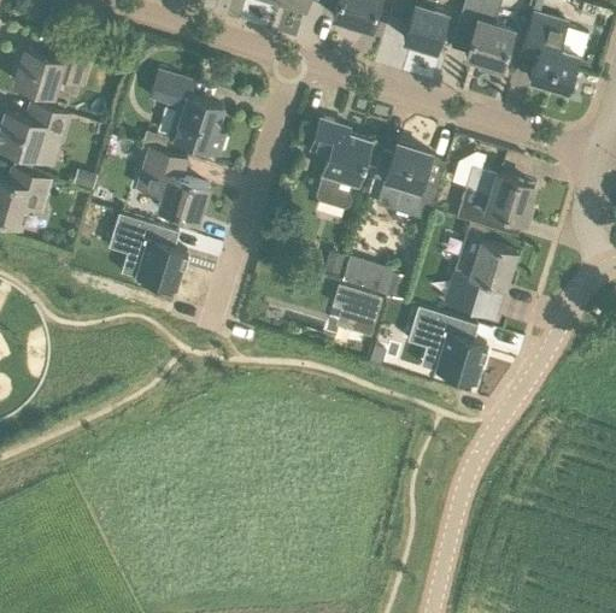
[(276,0),(276,1),(304,10),(306,0),(276,0)]
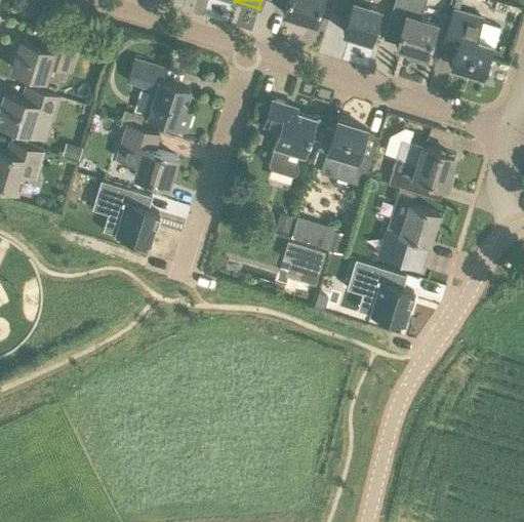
[(286,0),(282,15),(314,25),(321,0),(286,0)]
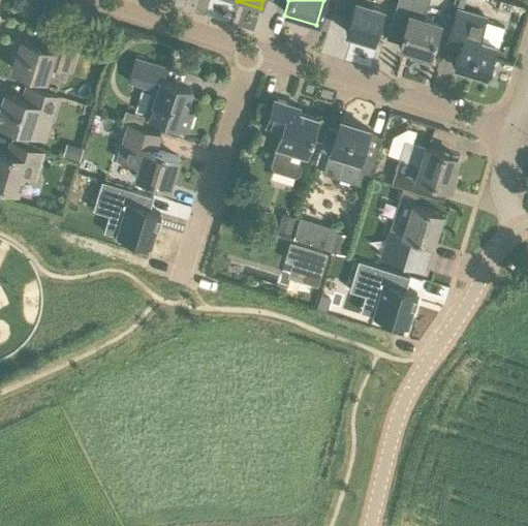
[(372,42),(378,23),(382,9),(371,5),(372,0),(336,0),(334,11),(335,11),(337,5),(352,10),(344,34),(372,42)]
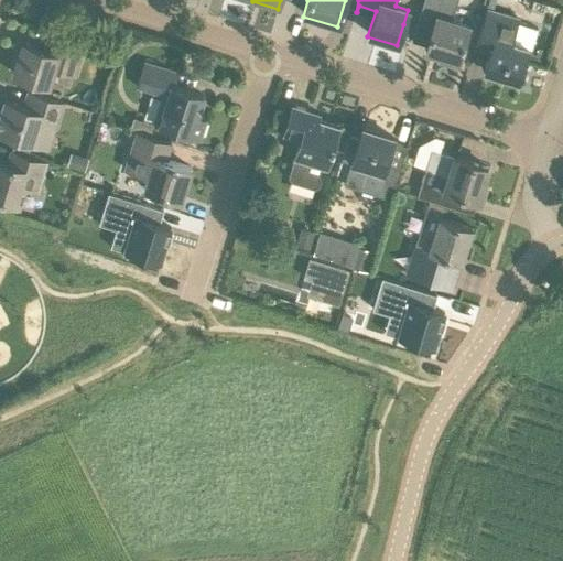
[(456,64),(468,25),(451,20),(457,0),(424,0),(418,23),(432,28),(424,52),(437,56),(437,58),(456,64)]
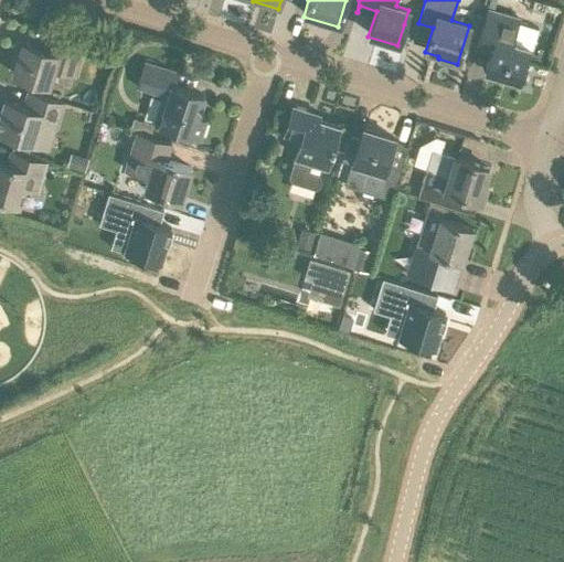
[(528,50),(511,45),(519,19),(488,10),(474,54),(476,54),(480,40),(493,43),(483,73),(518,83),(528,50)]
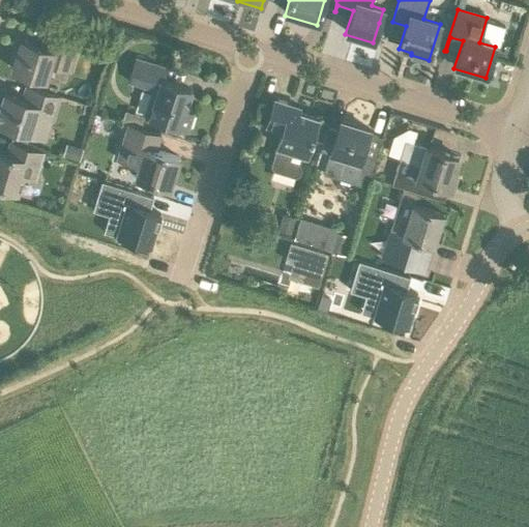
[(68,31),(81,35),(86,21),(72,18),(68,31)]
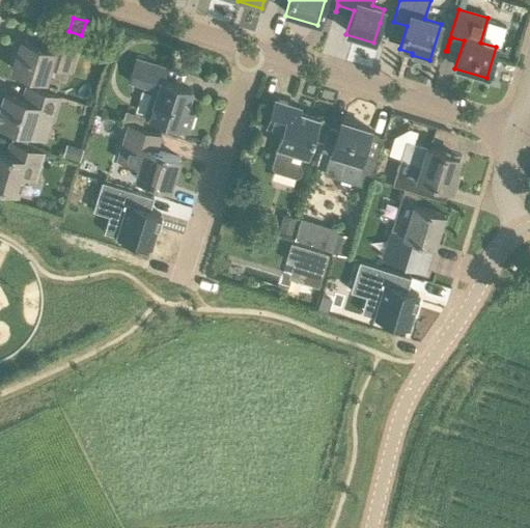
[(68,75),(78,46),(49,36),(45,50),(20,43),(10,72),(48,83),(52,70),(68,75)]
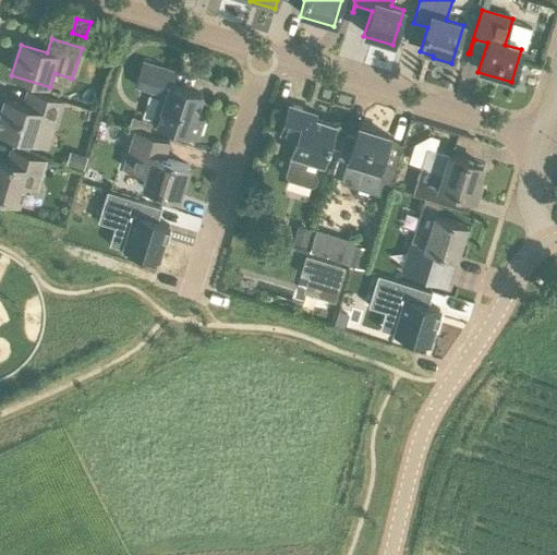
[(140,40),(128,38),(124,49),(131,50),(137,48),(140,40)]
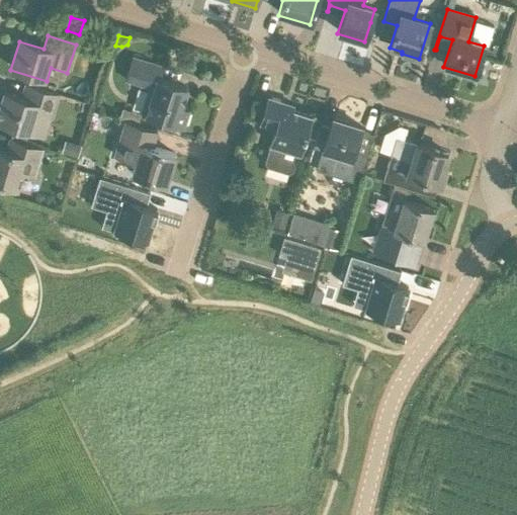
[(139,116),(143,117),(181,129),(187,111),(179,109),(185,90),(152,80),(156,67),(132,59),(123,83),(148,91),(139,116)]
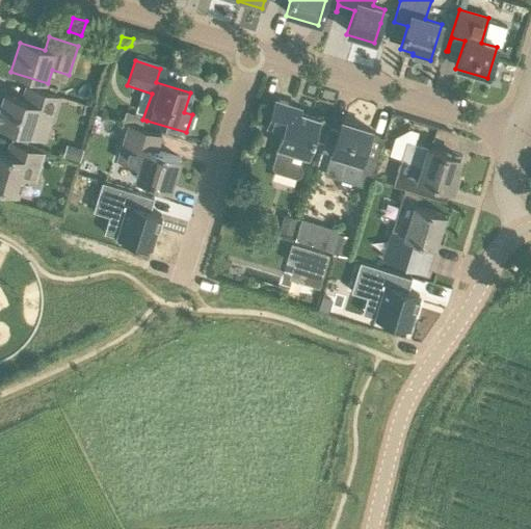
[(53,121),(60,99),(25,88),(24,89),(31,91),(28,104),(3,97),(0,107),(0,127),(47,142),(51,128),(53,121)]
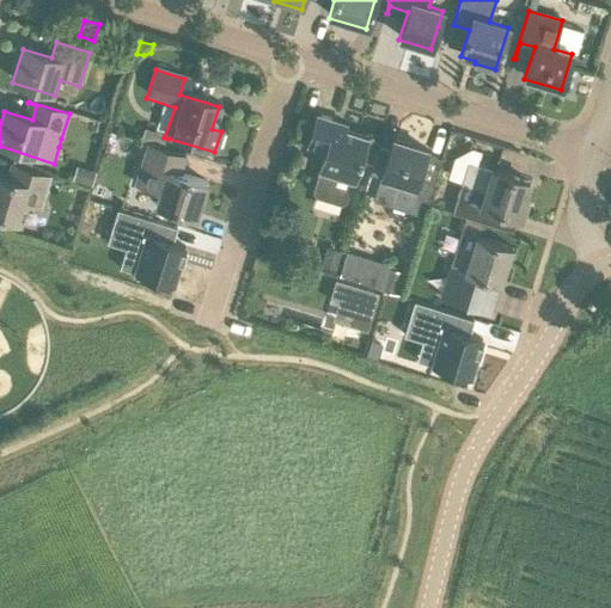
[(334,129),(335,123),(316,117),(306,147),(324,153),(318,172),(319,172),(312,192),(315,200),(340,207),(346,204),(366,140),(334,129)]
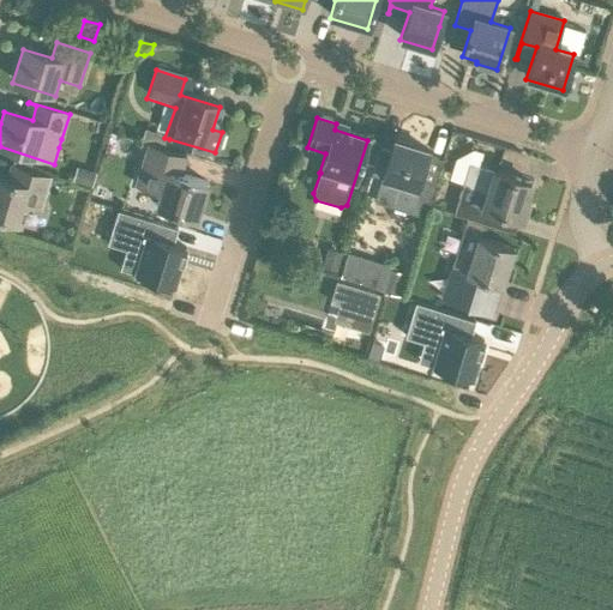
[(415,183),(426,151),(394,142),(374,204),(424,219),(432,188),(415,183)]
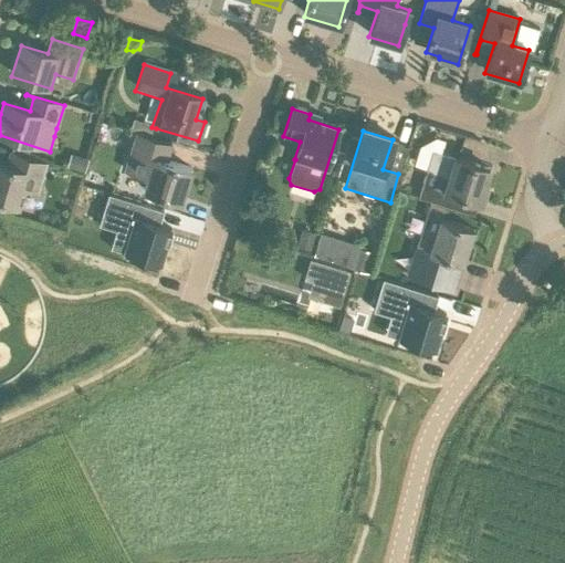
[(189,170),(168,164),(174,146),(135,135),(123,173),(145,180),(142,191),(179,202),(189,170)]
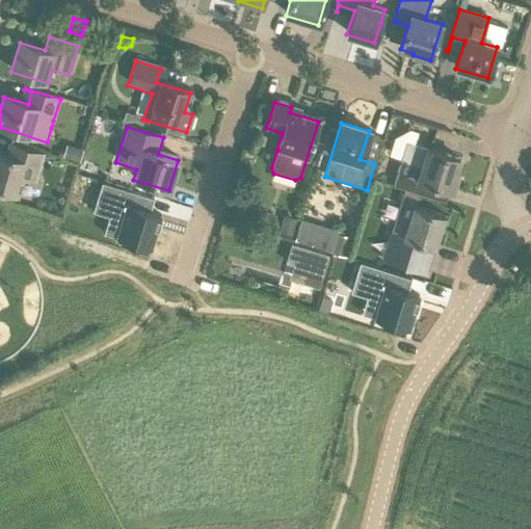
[(449,191),(451,192),(456,177),(453,176),(458,160),(406,143),(392,187),(405,191),(419,195),(445,204),(449,191)]
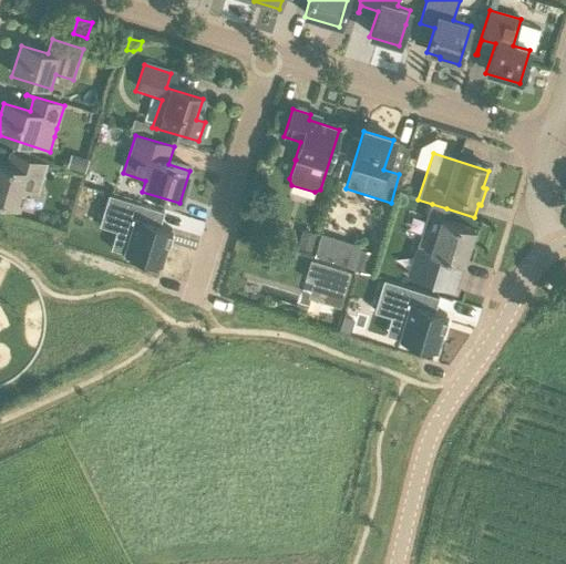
[(0,202),(20,208),(26,192),(38,196),(47,165),(11,154),(7,167),(0,164),(0,202)]
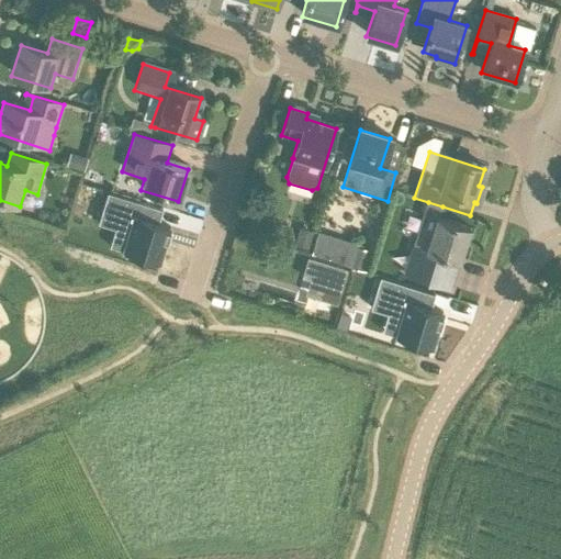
[(88,159),(69,155),(65,168),(83,174),(88,159)]
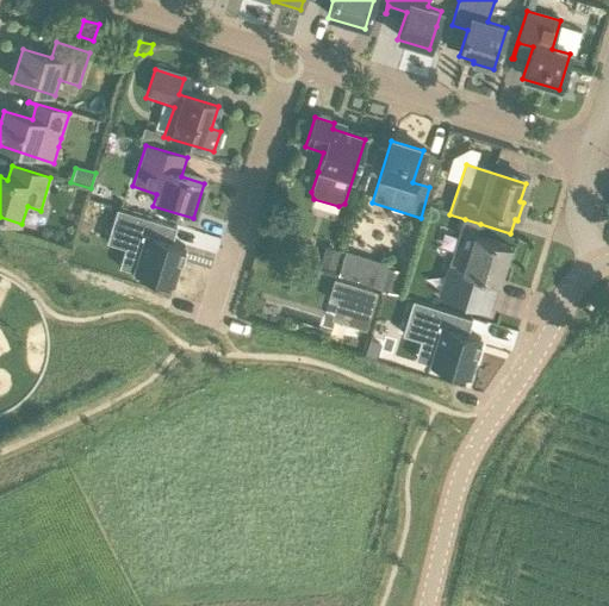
[(173,283),(184,248),(173,244),(178,229),(118,211),(107,244),(126,249),(128,244),(141,249),(134,272),(137,273),(135,277),(154,282),(155,279),(173,283)]
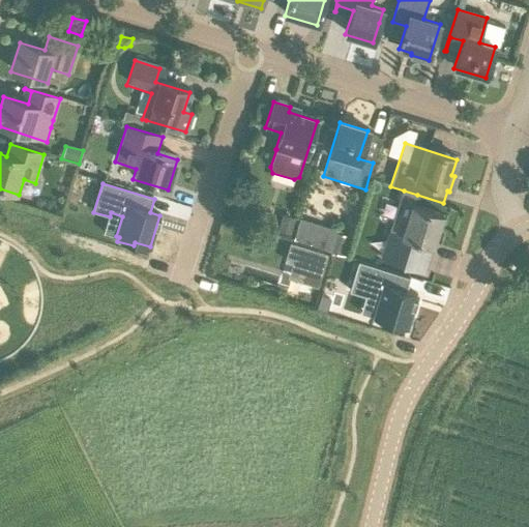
[(414,202),(417,195),(404,191),(382,259),(429,273),(447,212),(414,202)]
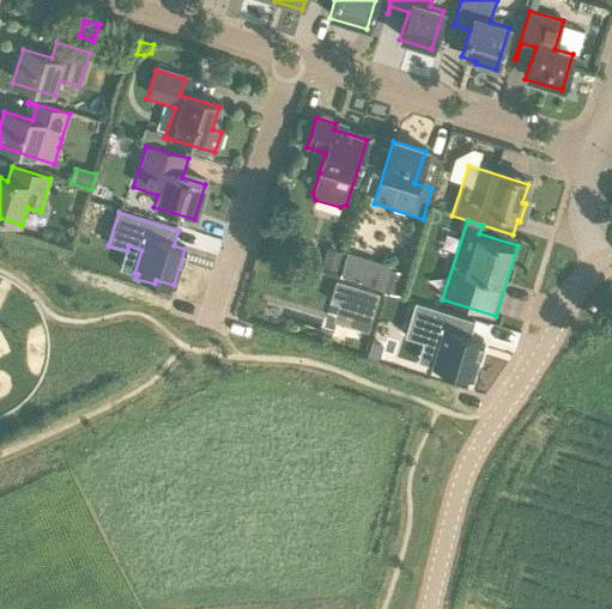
[(320,268),(335,273),(341,254),(326,249),(320,268)]
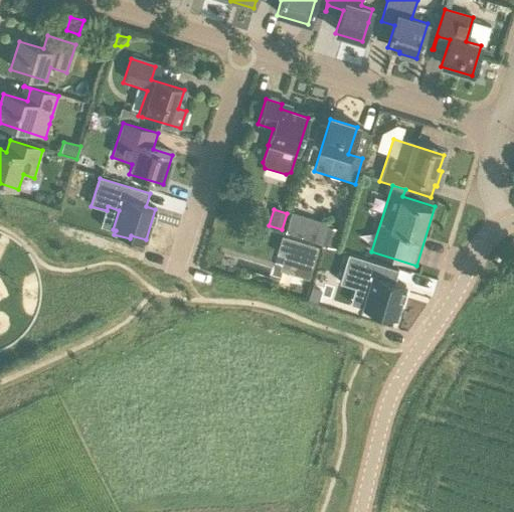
[(325,224),(291,213),(285,235),(318,245),(334,250),(340,234),(340,231),(327,227),(325,224)]
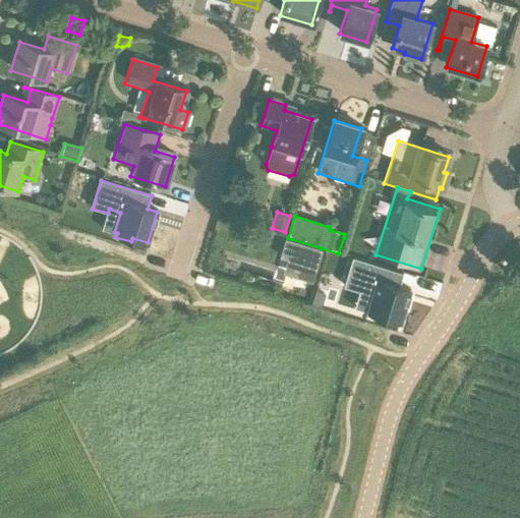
[(299,264),(294,278),(310,283),(315,270),(321,251),(285,240),(280,259),(287,261),(299,264)]
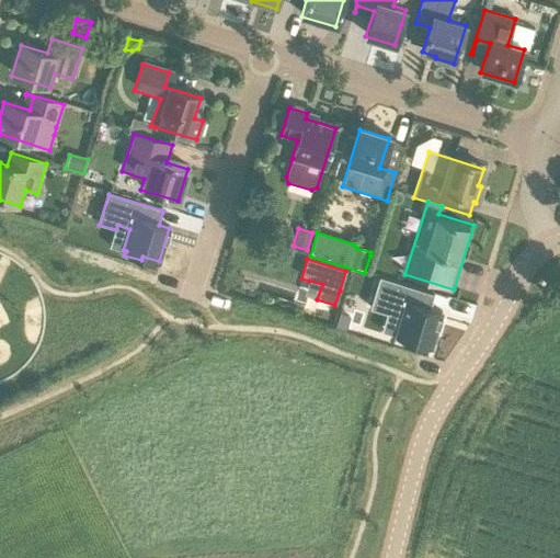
[(431,346),(442,312),(430,309),(434,295),(379,277),(370,308),(388,314),(389,310),(401,314),(396,334),(398,336),(397,340),(413,345),(414,341),(431,346)]
